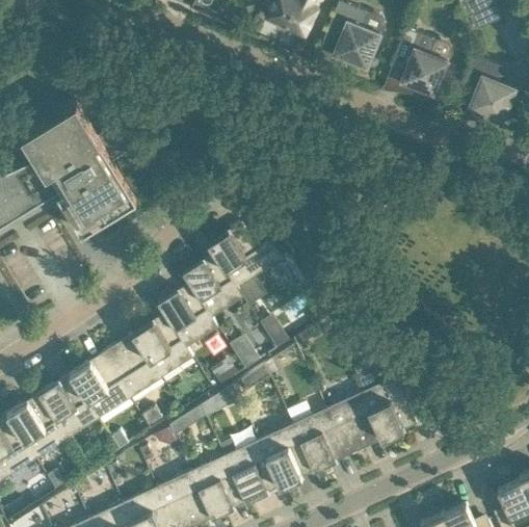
[(262,0),(270,4),(264,17),(302,35),(315,8),(318,0),(262,0)]
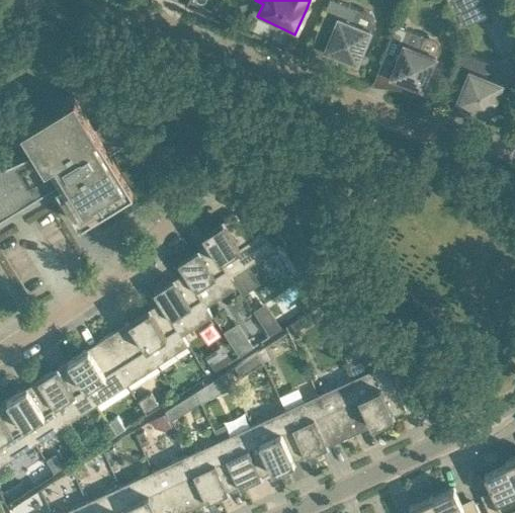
[(480,5),(478,0),(443,0),(451,18),(480,5)]
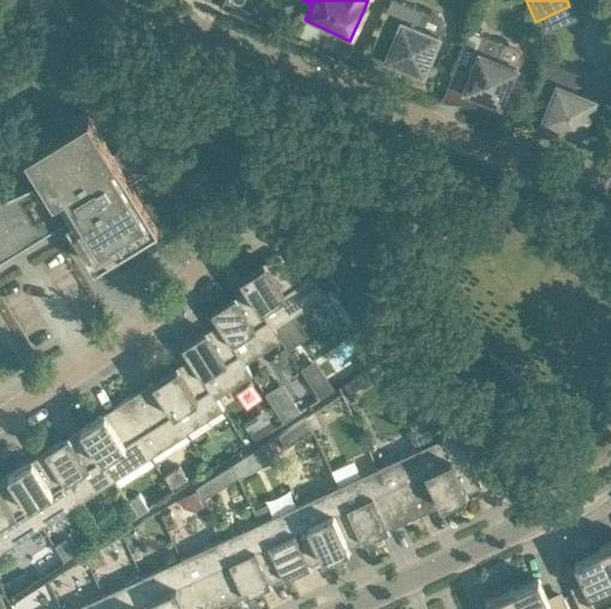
[(382,63),(421,78),(437,40),(415,31),(421,17),(423,17),(423,16),(389,3),(371,47),(387,53),(382,63)]
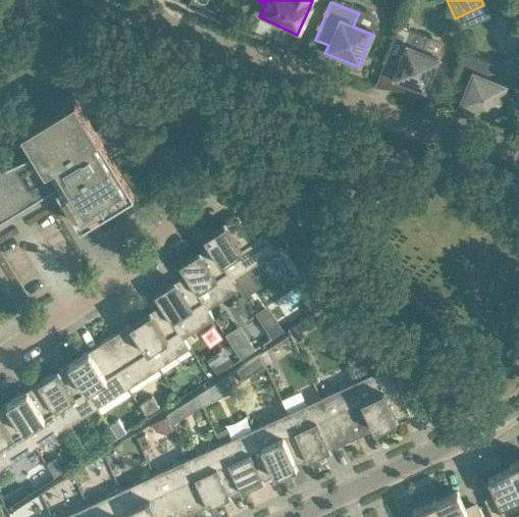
[(391,80),(424,93),(437,60),(419,53),(423,41),(425,42),(425,40),(396,29),(380,66),(394,72),(391,80)]
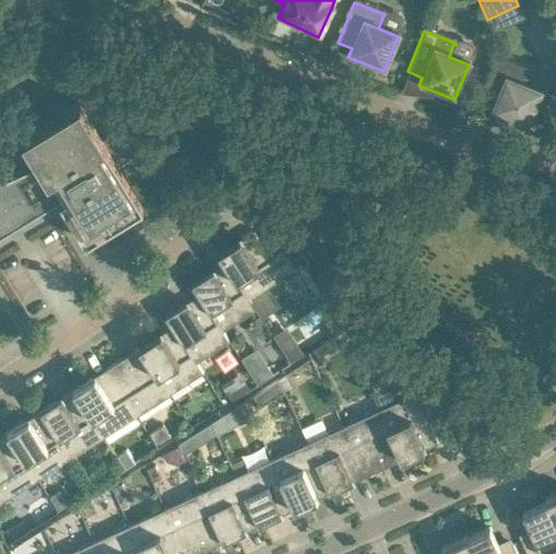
[(489,115),(524,129),(539,93),(520,85),(524,72),(527,73),(527,72),(495,59),(478,101),(493,106),(489,115)]
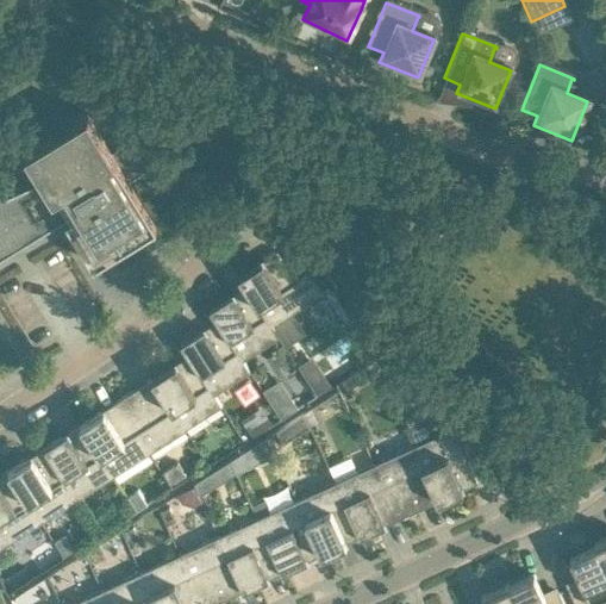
[(511,83),(506,98),(523,105),(529,91),(511,83)]
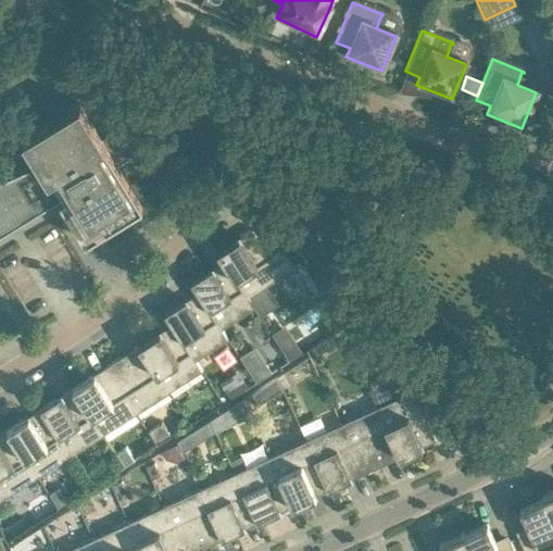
[(115,170),(116,168),(147,151),(133,127),(99,142),(77,108),(21,143),(37,170),(58,204),(83,246),(140,210),(115,170)]
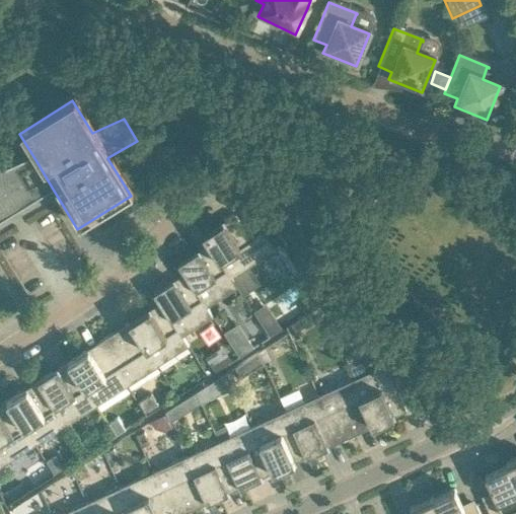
[(0,224),(54,191),(34,158),(0,173),(0,224)]
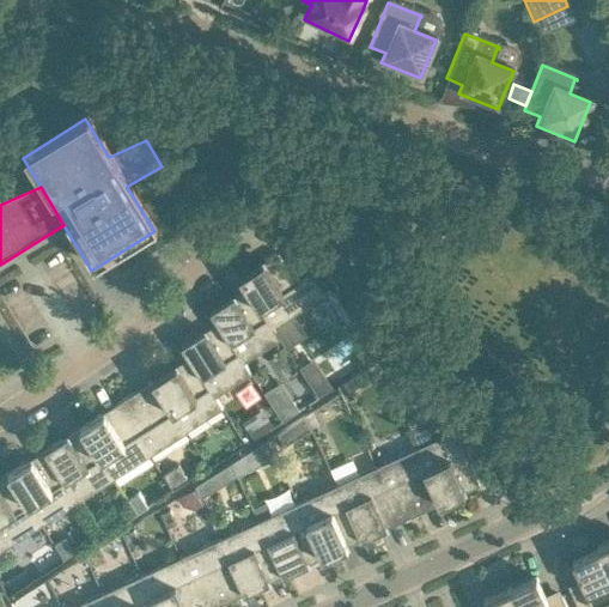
[(269,331),(270,331),(278,343),(282,350),(303,338),(290,319),(321,298),(322,297),(304,279),(303,280),(304,280),(293,287),(274,258),(261,266),(261,265),(236,280),(244,292),(269,331)]
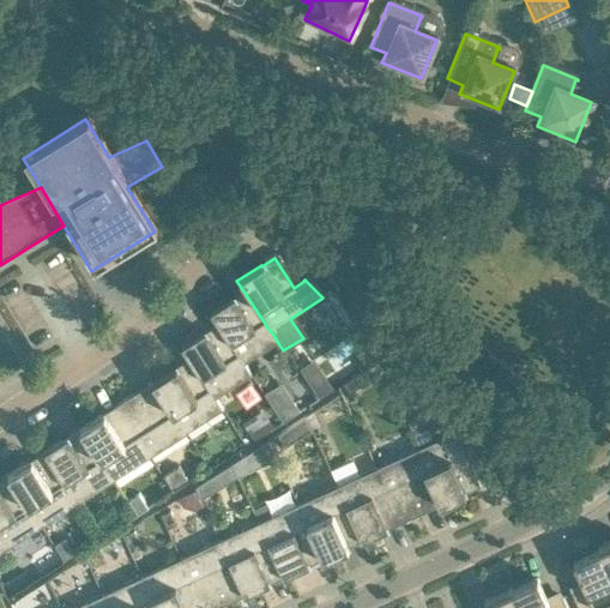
[(278,343),(271,331),(270,331),(245,293),(233,301),(231,300),(207,315),(216,327),(241,366),(242,366),(278,343)]
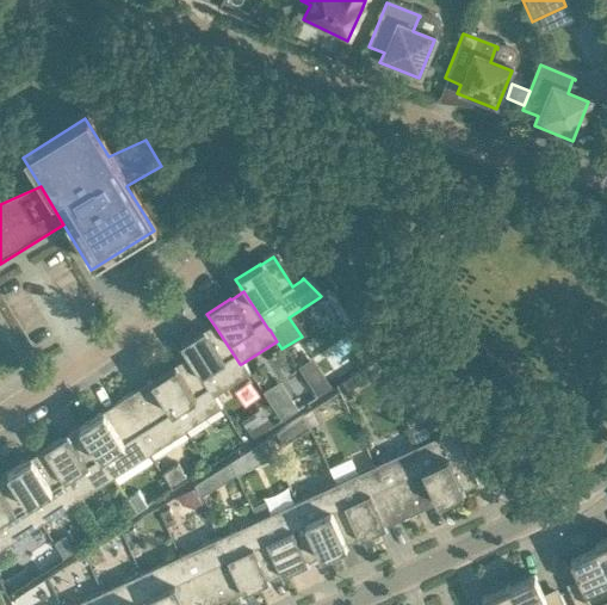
[(248,376),(241,364),(240,364),(215,326),(202,333),(178,349),(218,411),(211,399),(248,376)]
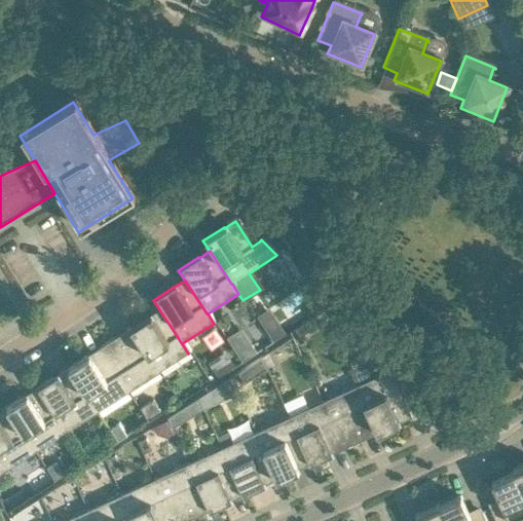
[(310,283),(306,287),(315,296),(320,292),(310,283)]
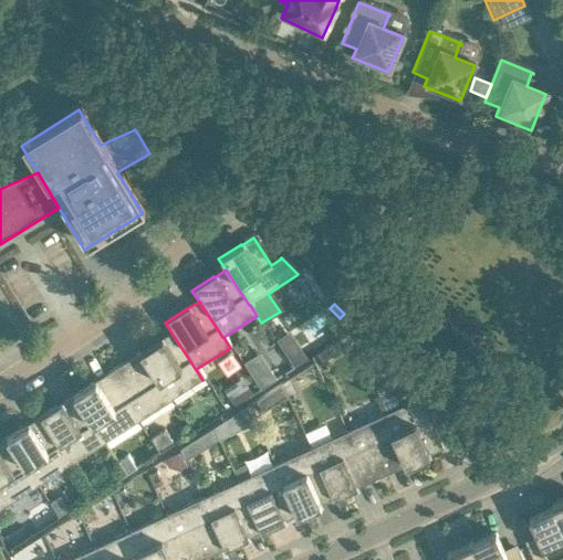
[(169,401),(202,380),(165,323),(171,334),(160,340),(138,355),(169,402),(170,402),(169,401)]
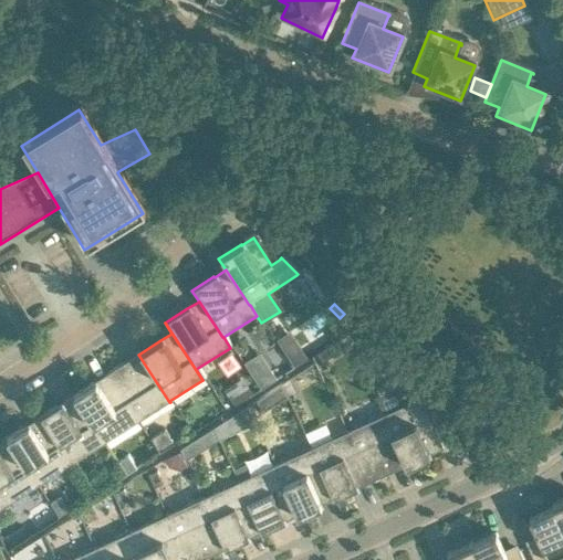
[(357,329),(342,339),(348,349),(368,340),(357,329)]
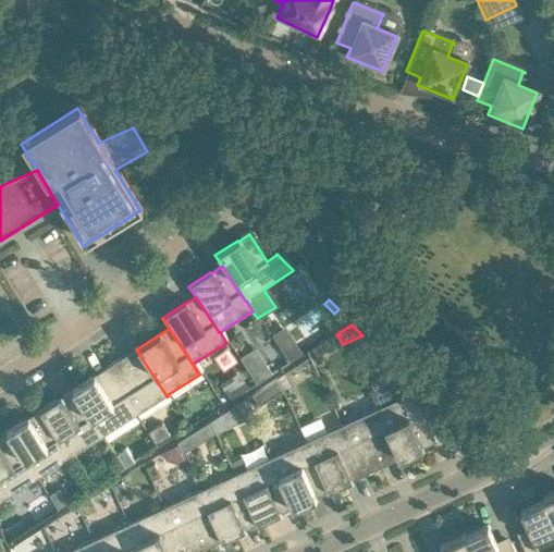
[(282,328),(268,336),(286,365),(299,355),(282,328)]
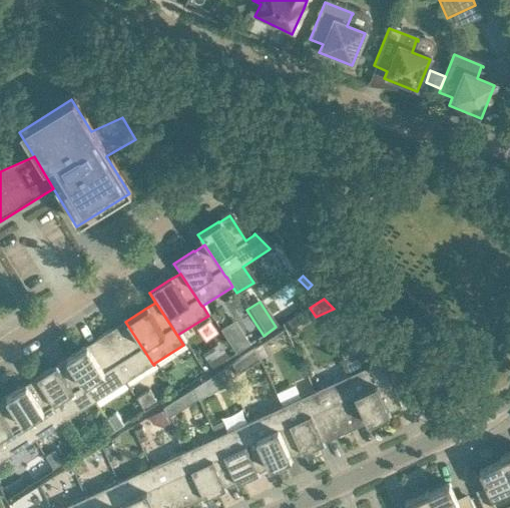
[(297,317),(286,324),(289,329),(291,331),(302,324),(297,317)]
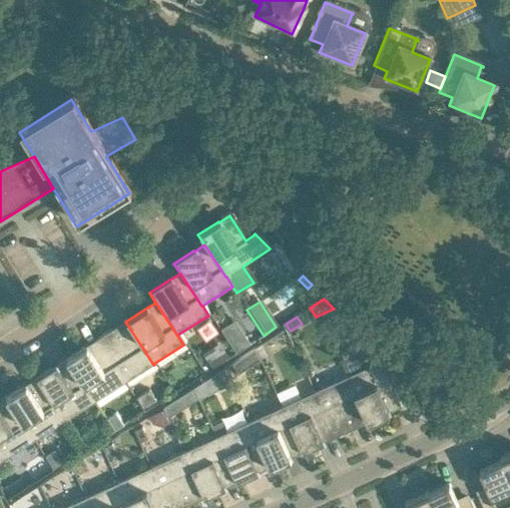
[(123,384),(153,365),(125,322),(125,323),(95,342),(123,384)]
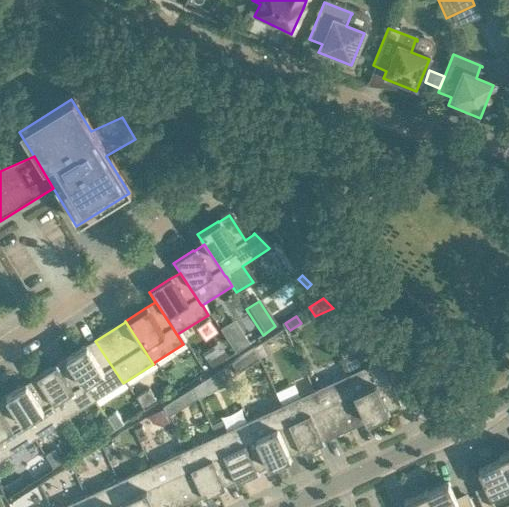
[(224,328),(218,331),(233,355),(247,346),(242,339),(232,323),(224,328)]
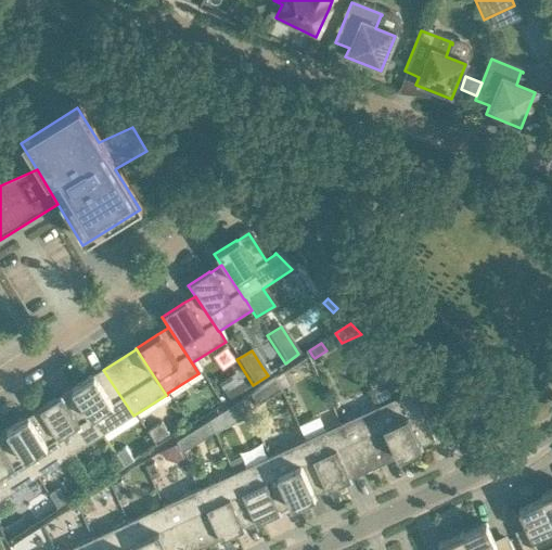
[(100,437),(133,416),(103,370),(71,391),(100,437)]
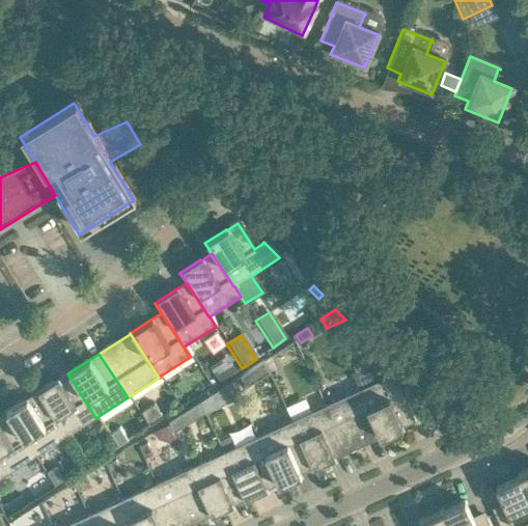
[(267,375),(261,364),(238,379),(243,390),(267,375)]
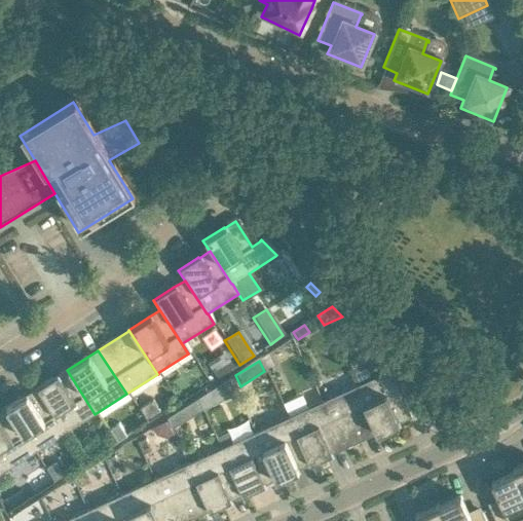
[(64,434),(95,414),(67,370),(36,389),(64,434)]
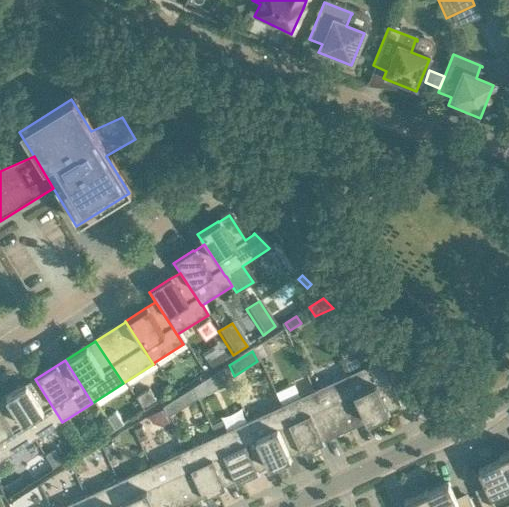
[(344,378),(365,424),(399,408),(377,362),(344,378)]
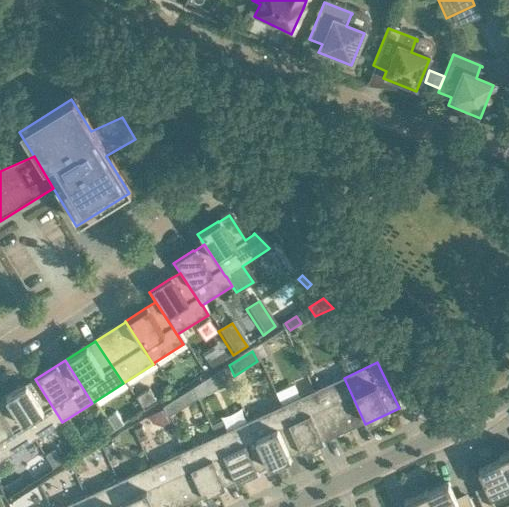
[(333,439),(365,424),(344,378),(311,393),(333,439)]
